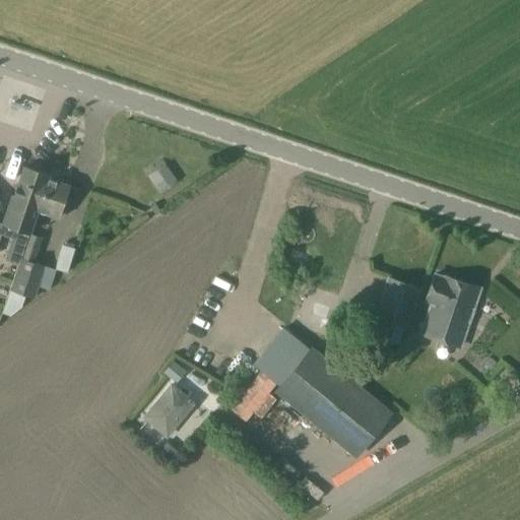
[(165,165),(148,177),(159,193),(176,181),(165,165)]
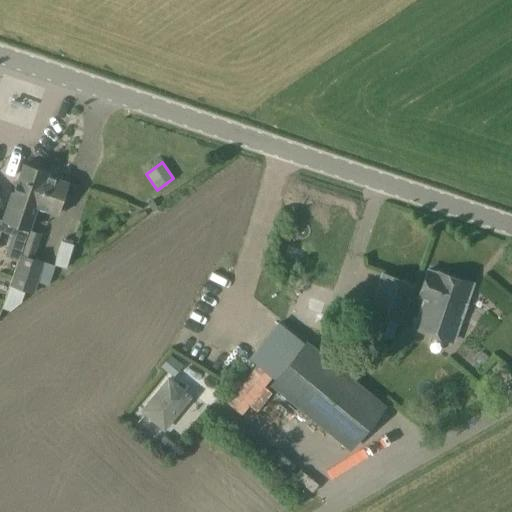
[(28,230),(36,206),(36,207),(41,191),(43,192),(48,176),(46,176),(47,172),(41,170),(40,167),(38,165),(35,164),(32,165),(29,166),(23,164),(13,192),(11,192),(2,220),(3,221),(0,230),(12,235),(5,255),(18,260),(28,230)]
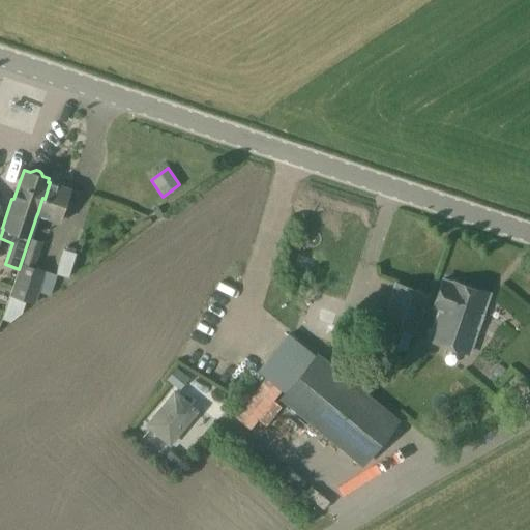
[(42,198),(37,214),(58,221),(60,215),(68,218),(72,205),(64,202),(68,188),(50,182),(45,199),(42,198)]
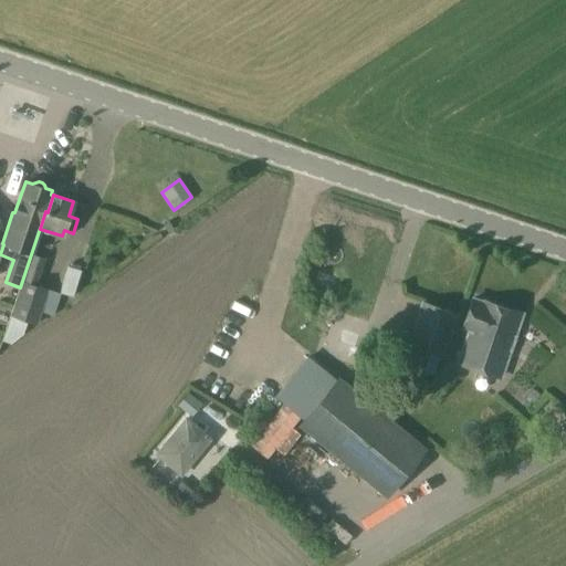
[(53,315),(60,294),(35,286),(44,259),(31,254),(20,287),(2,343),(10,345),(23,334),(28,322),(37,324),(41,312),(53,315)]
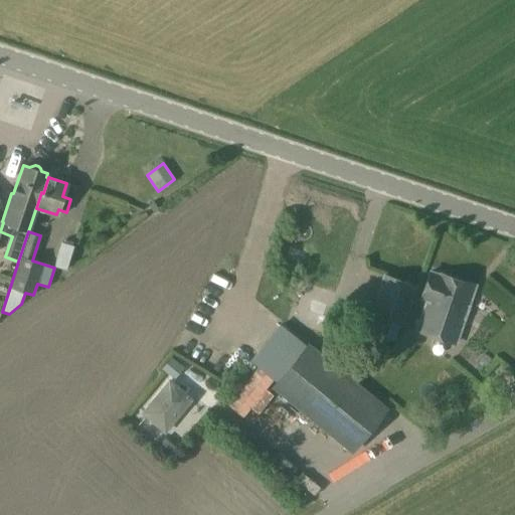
[(401,325),(407,327),(416,300),(410,298),(420,269),(382,255),(374,279),(377,280),(372,295),(369,294),(362,313),(400,326),(401,325)]
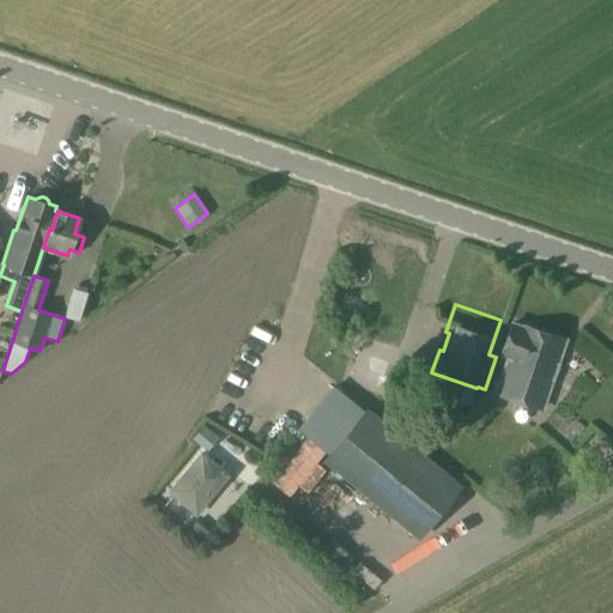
[(520,325),(519,326),(511,323),(501,356),(508,358),(496,392),(542,407),(565,341),(520,325)]
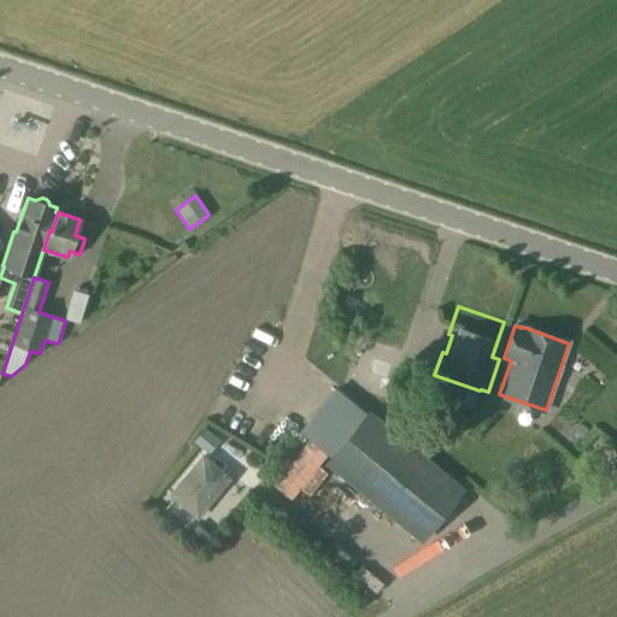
[(463,489),(370,412),(327,464),(419,541),(463,489)]
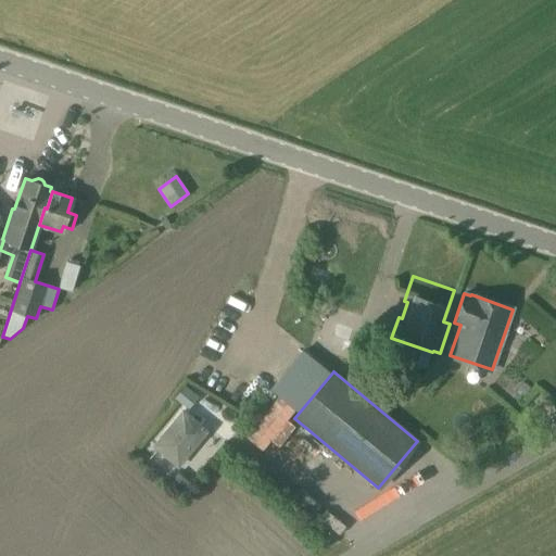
[(178,467),(206,431),(181,412),(153,446),(178,467)]
